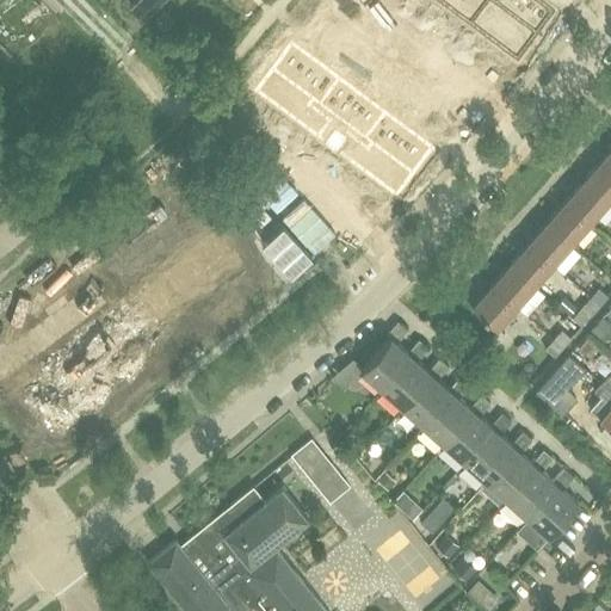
[(130,0),(130,1),(143,14),(149,10),(159,0),(174,0),(178,2),(180,0),(130,0)]
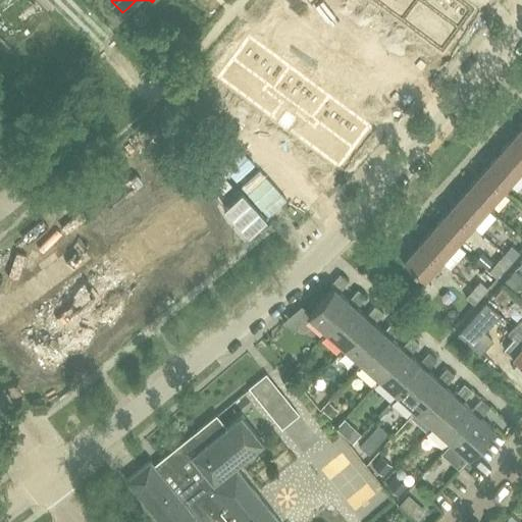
[(459,0),(370,0),(379,6),(424,40),(435,48),(442,54),(474,11),(463,3),(459,0)]
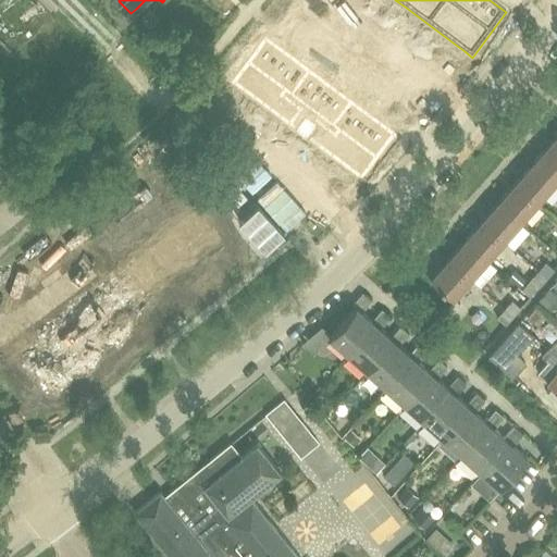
[(333,89),(285,54),(273,45),(265,39),(232,85),(244,94),(256,102),(337,163),(349,172),(362,182),(396,136),(388,131),(376,122),(345,99),(333,89)]
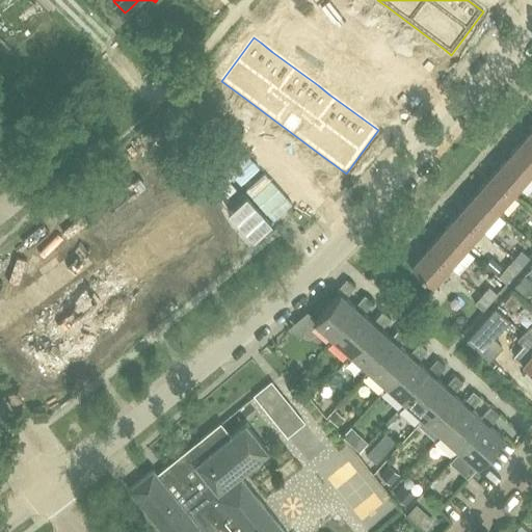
[(531,145),(524,138),(507,156),(529,175),(531,170),(531,145)]
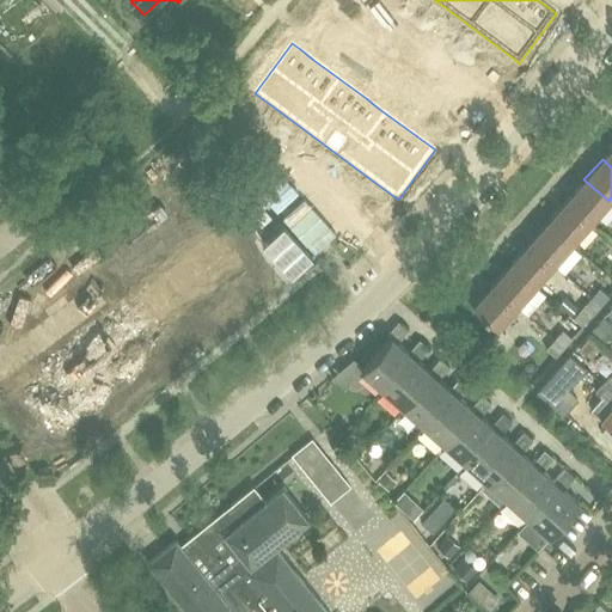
[(583,179),(565,201),(589,222),(609,201),(583,179)]
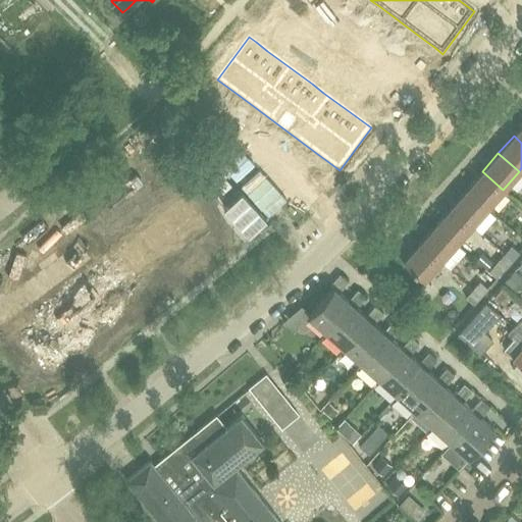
[(482,171),(467,189),(487,207),(503,190),(482,171)]
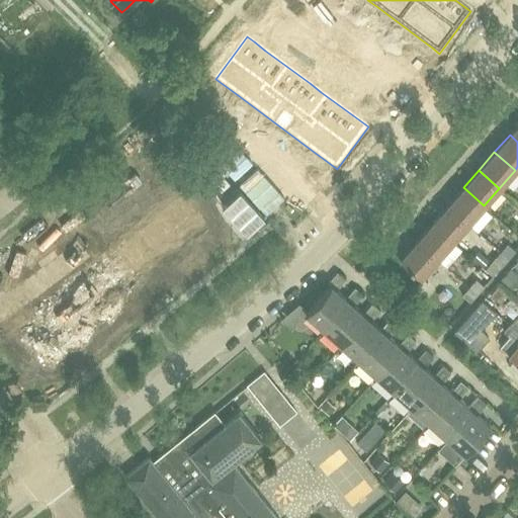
[(463,187),(447,204),(468,223),(484,205),(463,187)]
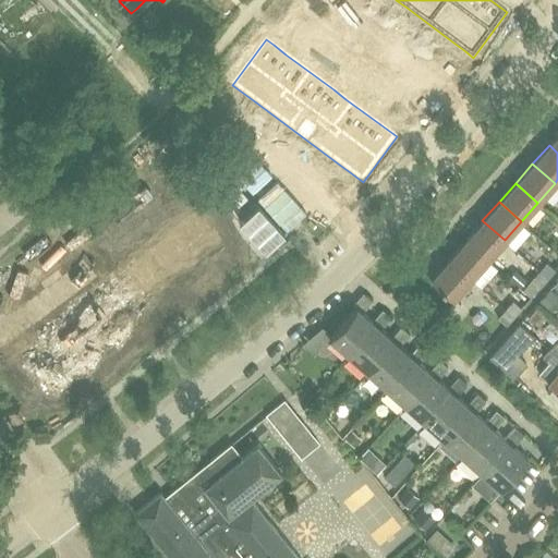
[(482,220),(465,240),(487,259),(505,240),(482,220)]
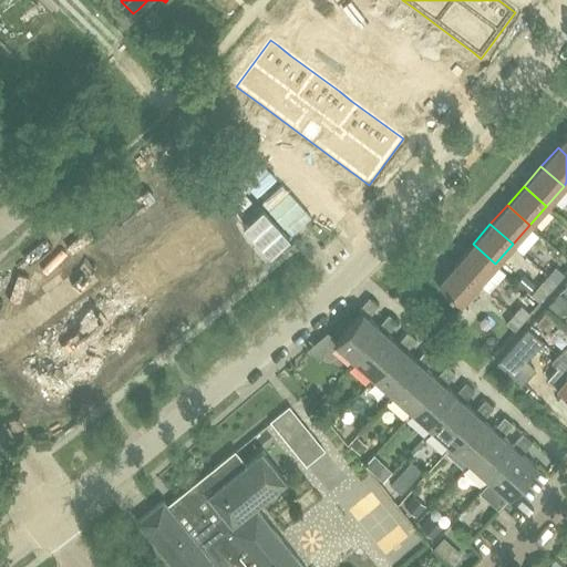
[(473,244),(456,263),(478,282),(495,264),(473,244)]
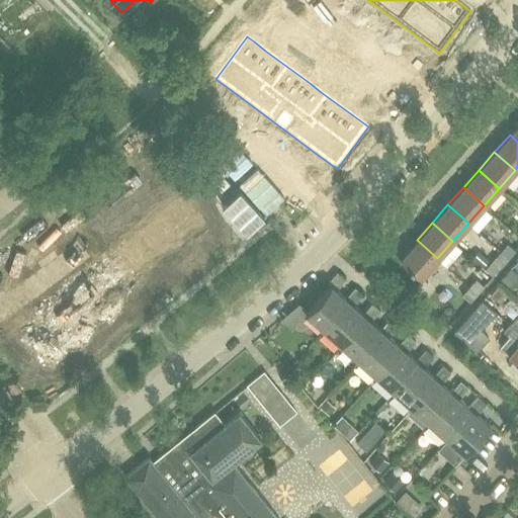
[(421,277),(437,258),(417,240),(400,258),(421,277)]
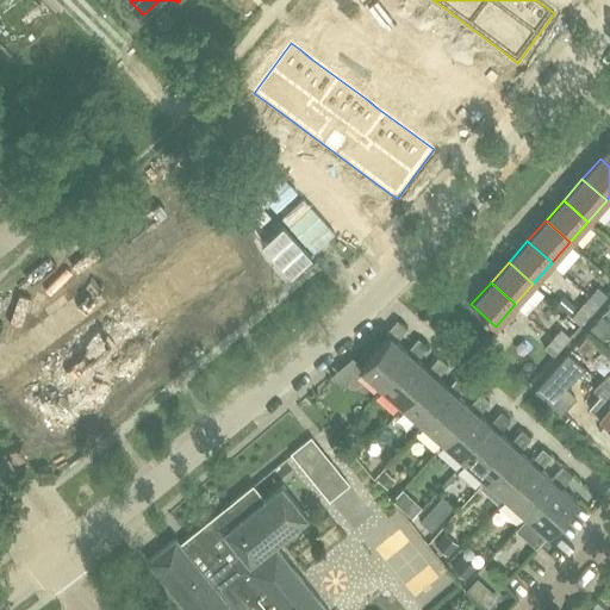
[(599,304),(608,294),(597,285),(587,294),(599,304)]
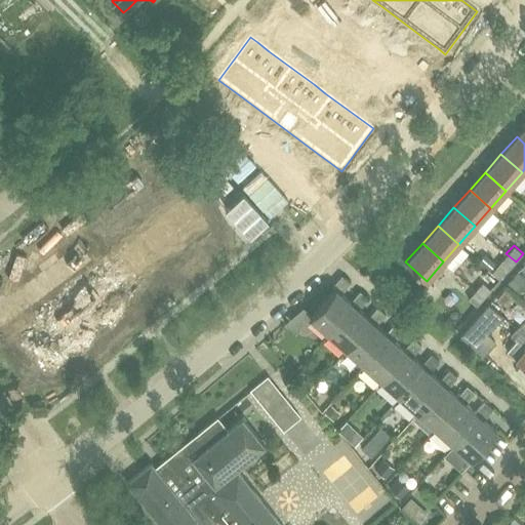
[(508,271),(516,261),(506,253),(498,263),(508,271)]
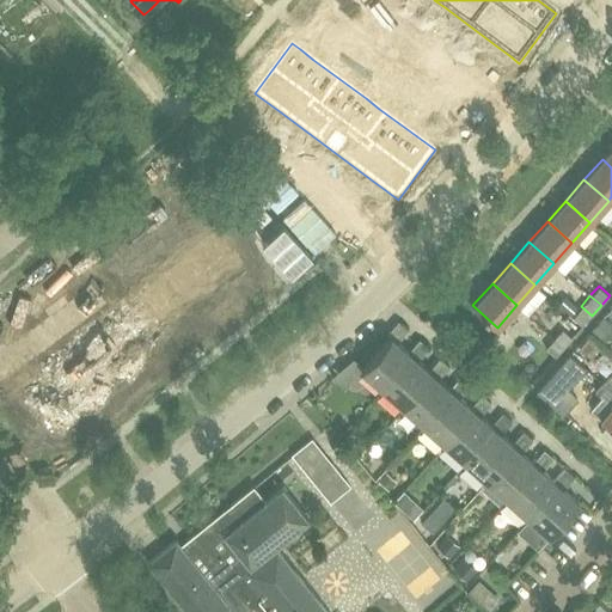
[(577,307),(565,297),(558,304),(570,316),(577,307)]
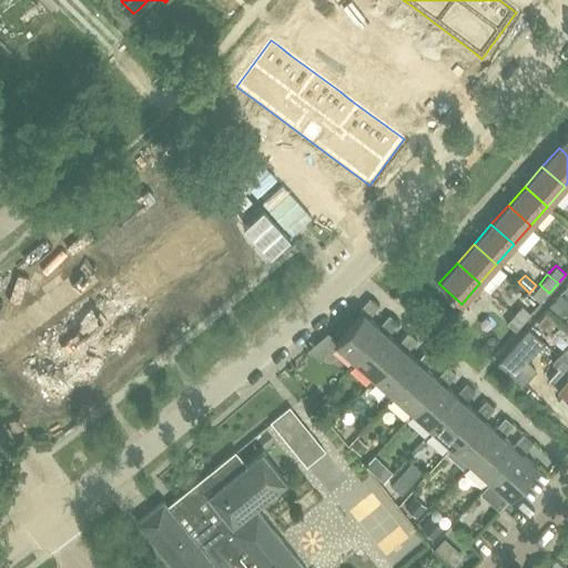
[(567,310),(567,301),(559,293),(547,306),(560,318),(567,310)]
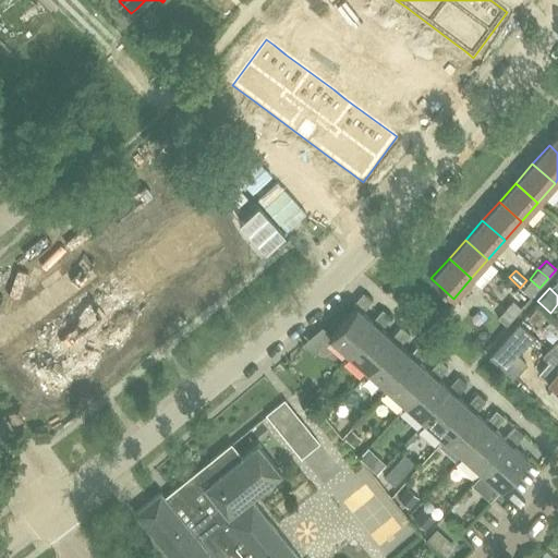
[(356,306),(331,334),(323,326),(302,342),(314,353),(329,337),(349,353),(375,324),(372,320),(362,312),(372,300),(363,292),(353,304),(356,306)]
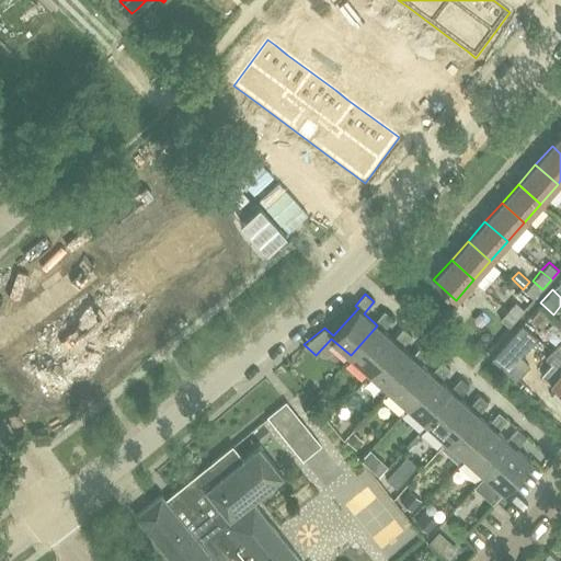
[(515,300),(507,309),(517,318),(525,309),(515,300)]
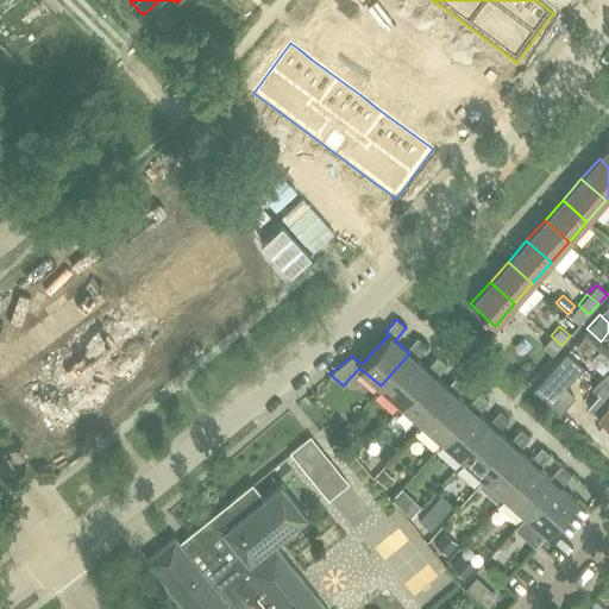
[(541,346),(552,356),(562,345),(551,336),(541,346)]
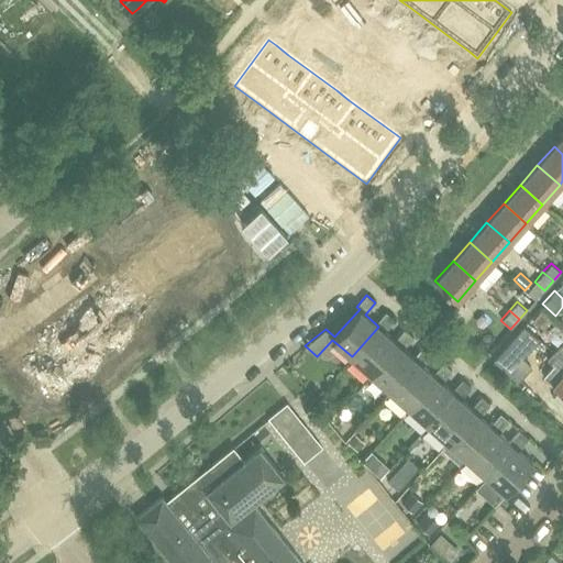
[(398,343),(395,340),(385,331),(395,320),(386,311),(375,323),(378,327),(352,356),(371,374),(398,343)]
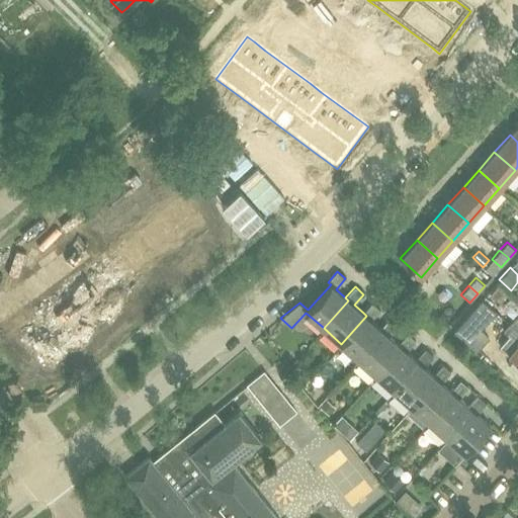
[(490,294),(500,303),(507,294),(497,286),(490,294)]
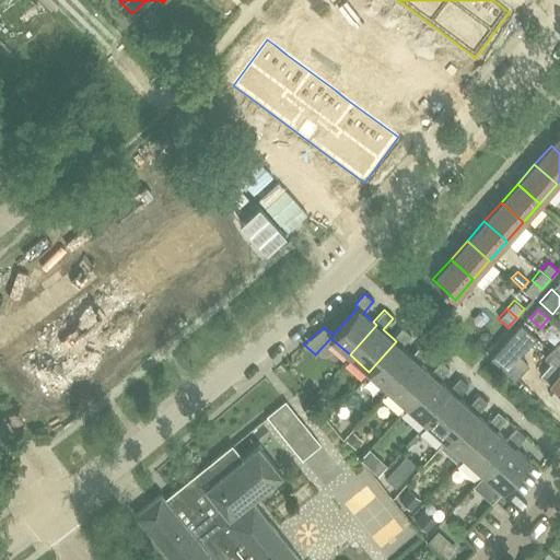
[(521,325),(491,358),(505,371),(514,378),(527,364),(518,356),(535,338),(521,325)]
